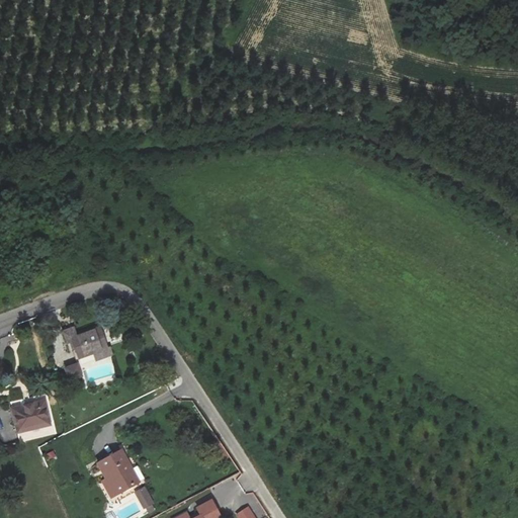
[(78,359),(94,354),(96,359),(112,354),(111,349),(109,349),(102,327),(76,335),(74,327),(63,331),(67,343),(73,341),(78,359)]
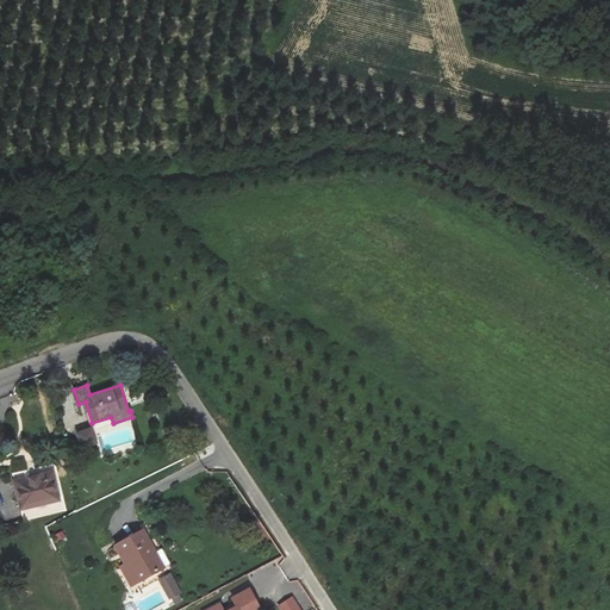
[(92,429),(76,434),(81,449),(97,444),(92,429)]
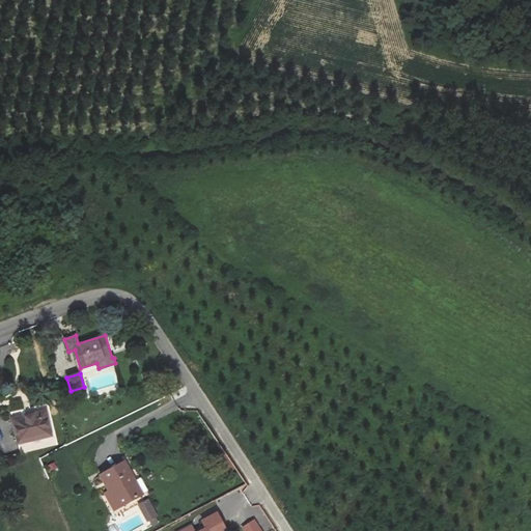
[(46,410),(12,417),(18,444),(52,437),(46,410)]
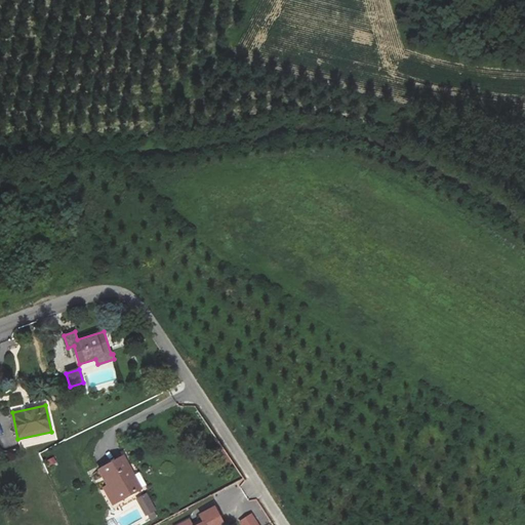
[(99,470),(108,485),(104,487),(113,503),(140,489),(123,457),(99,470)]
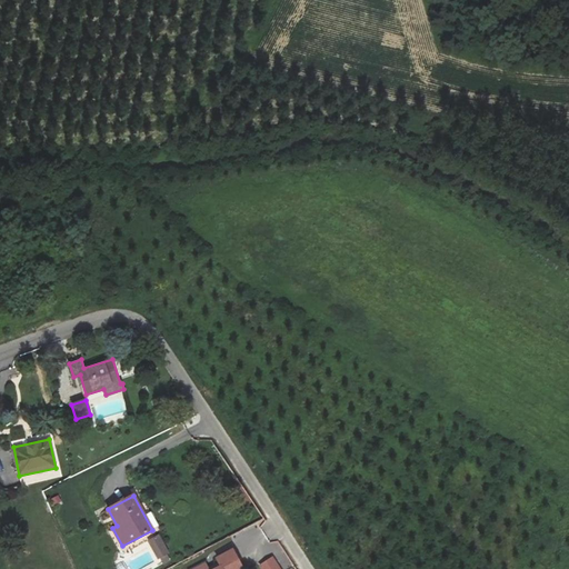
[(149,541),(158,558),(169,552),(159,535),(149,541)]
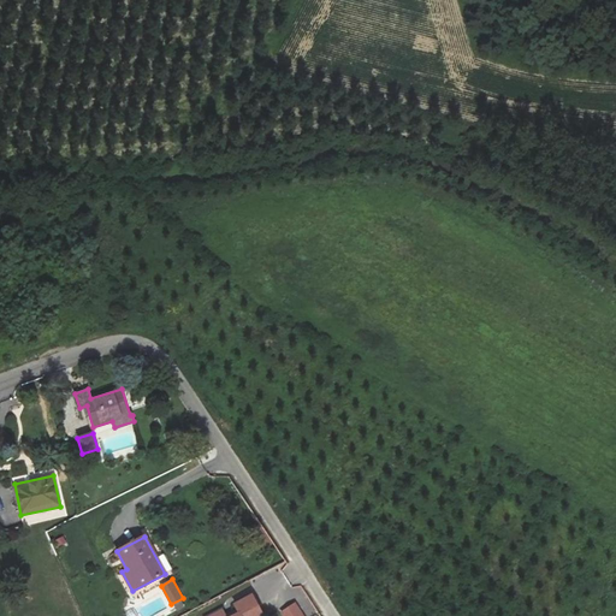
[(262,615),(264,615),(253,594),(235,603),(237,609),(231,611),(232,614),(229,615),(225,615),(224,611),(212,615),(262,615)]
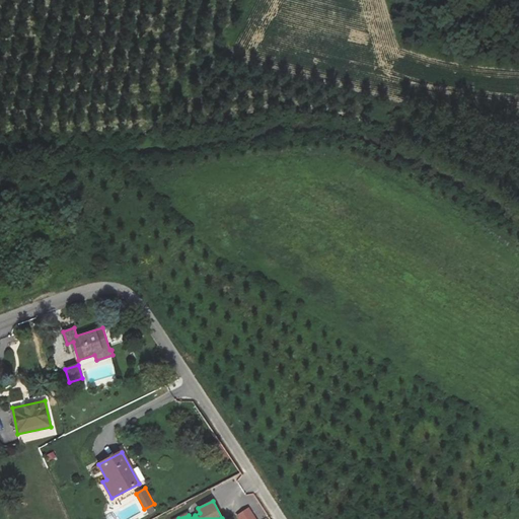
[(255,518),(248,508),(237,516),(238,518),(255,518)]
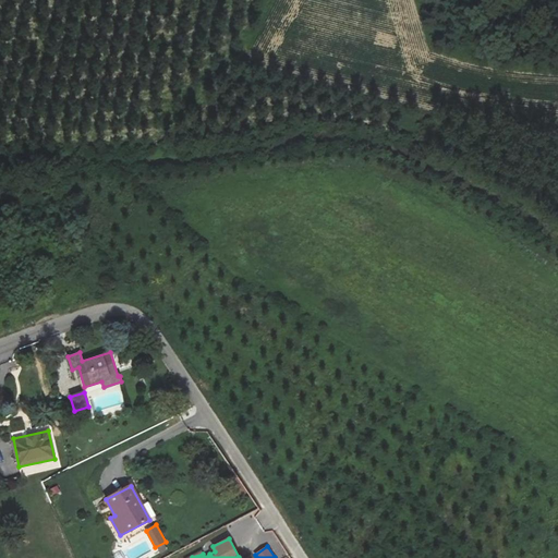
All buildings are outlined.
